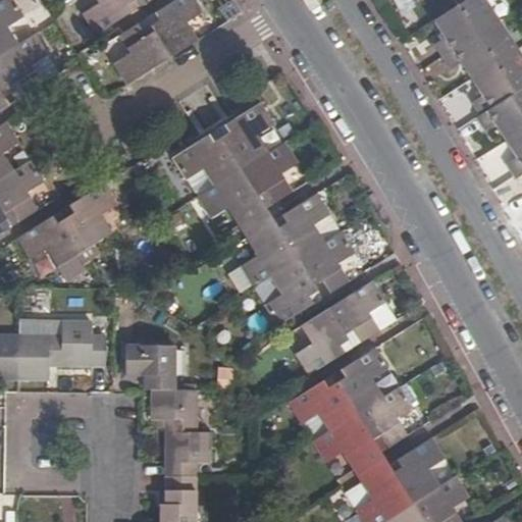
[(13,0),(3,0),(0,2),(0,109),(6,106),(2,98),(10,93),(7,88),(16,82),(23,95),(42,83),(32,66),(48,55),(35,33),(17,43),(7,27),(23,15),(13,0)]
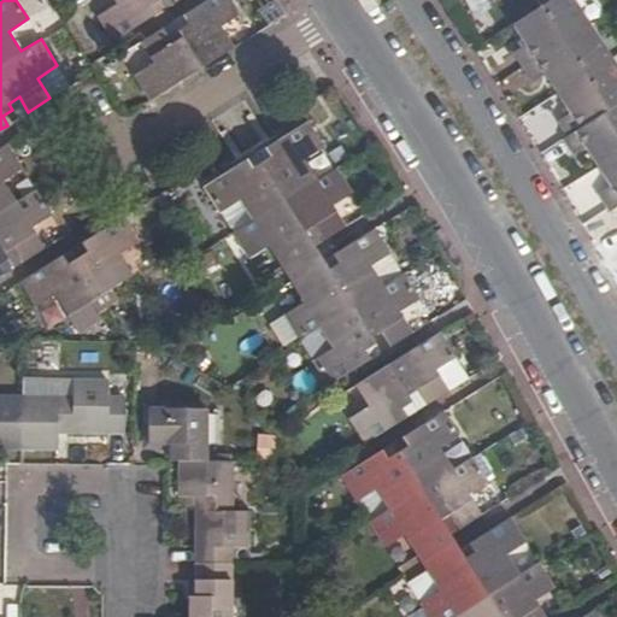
[(94,17),(111,42),(153,15),(147,7),(158,0),(157,0),(172,0),(174,3),(177,0),(111,0),(115,4),(94,17)]
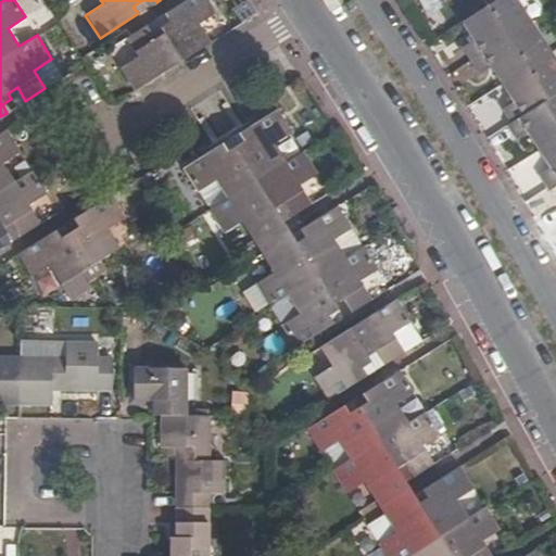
[(135,91),(211,42),(199,25),(217,11),(209,0),(185,0),(164,13),(169,21),(159,27),(163,33),(154,39),(144,25),(124,38),(136,55),(118,68),(135,91)]
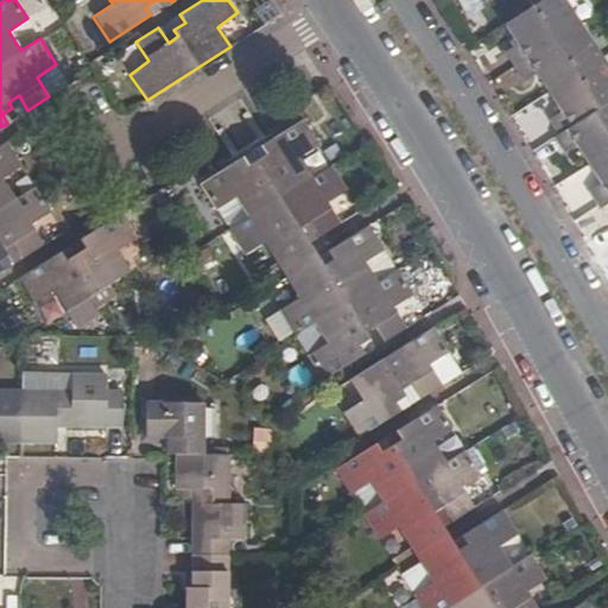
[(540,0),(532,6),(506,23),(519,44),(507,52),(515,64),(580,23),(565,0),(540,0)]
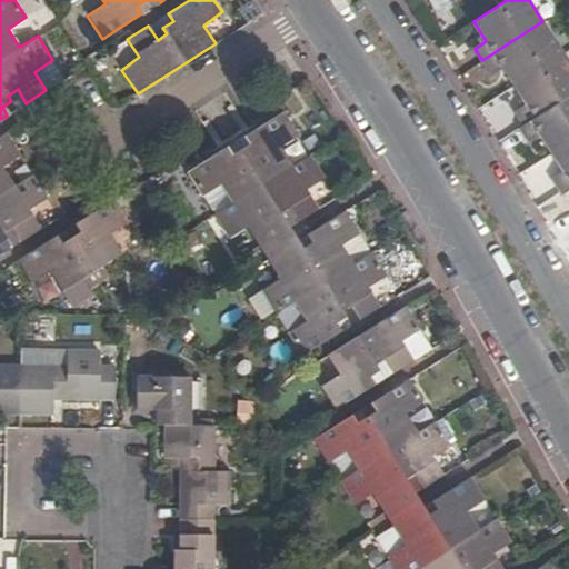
[(542,21),(482,60),(492,77),(505,69),(515,85),(563,53),(542,21)]
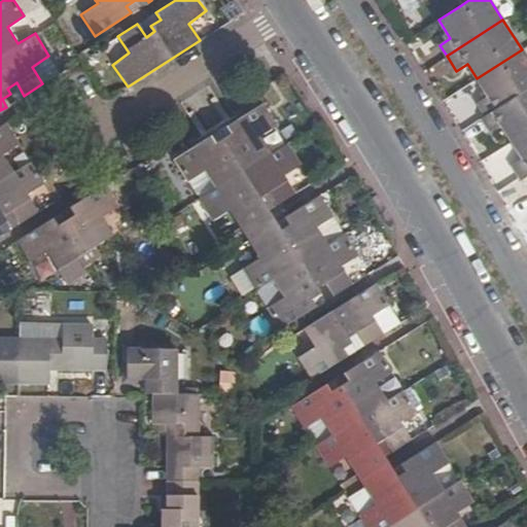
[(526,57),(522,49),(477,78),(487,95),(477,102),(485,115),(526,88),(526,57)]
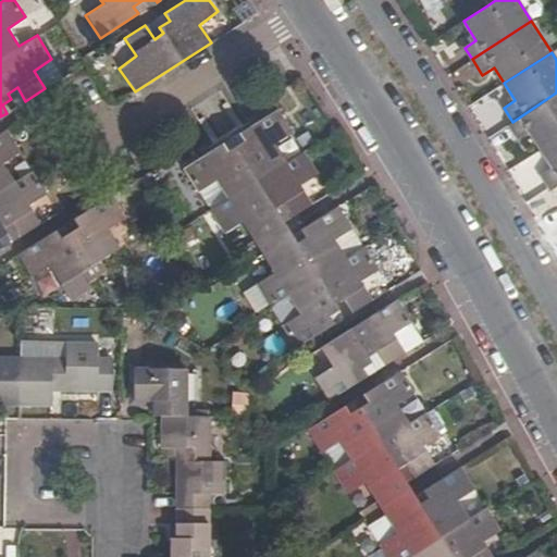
[(556,93),(512,122),(508,124),(519,140),(530,133),(541,150),(556,138),(556,93)]
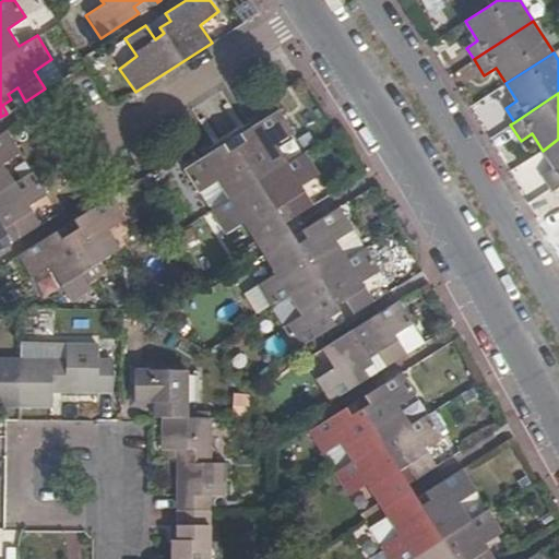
[(226,199),(210,211),(224,234),(241,223),(274,274),(256,285),(271,308),(289,297),(300,316),(282,328),(297,351),(334,326),(329,318),(339,312),(335,306),(344,299),(354,313),(373,301),(361,282),(379,270),(365,248),(347,260),(335,241),(354,229),(339,206),(300,230),(305,239),(297,244),(280,215),(287,211),(292,218),(312,204),(301,187),(319,175),(304,151),(285,163),(275,144),(293,133),(278,110),(239,134),(244,142),(226,153),(221,145),(183,170),(199,193),(216,182),(226,199)]
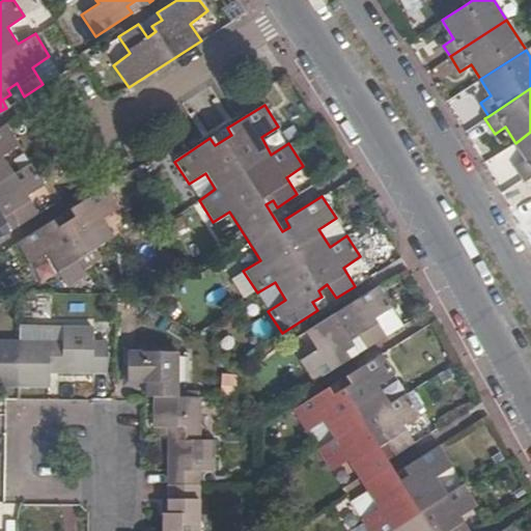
[(0,236),(1,236),(0,233),(0,226),(5,223),(2,218),(11,213),(20,225),(37,213),(27,195),(44,185),(29,163),(12,173),(1,157),(19,146),(5,123),(0,127),(0,236)]
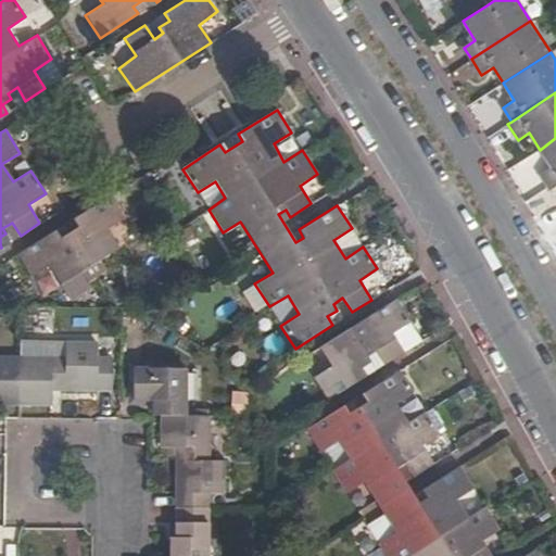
[(539,174),(548,188),(555,182),(555,138),(540,150),(551,166),(539,174)]
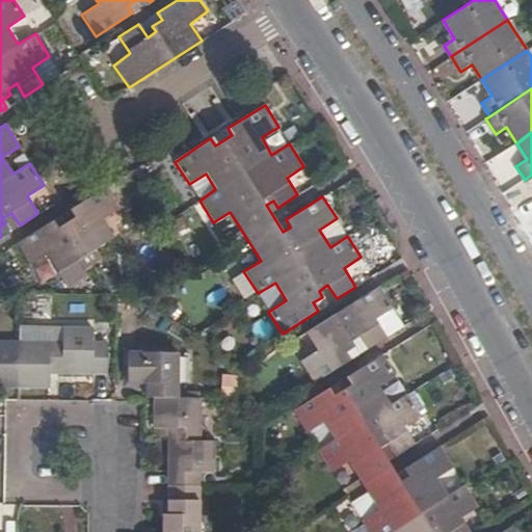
[(189,184),(200,201),(215,189),(206,174),(189,184)]
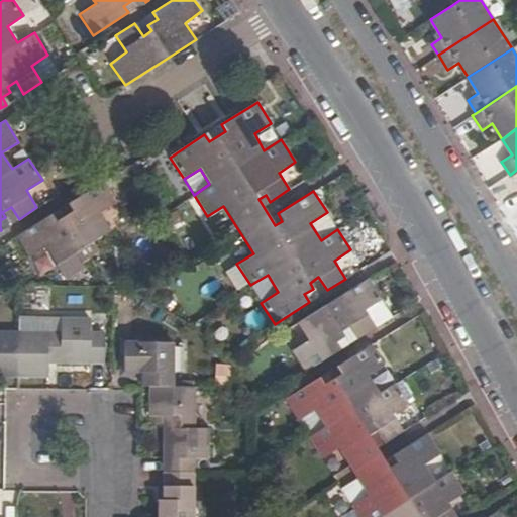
[(103,182),(85,193),(68,203),(72,211),(56,221),(49,213),(14,235),(29,257),(45,247),(57,265),(110,231),(100,213),(116,202),(103,182)]
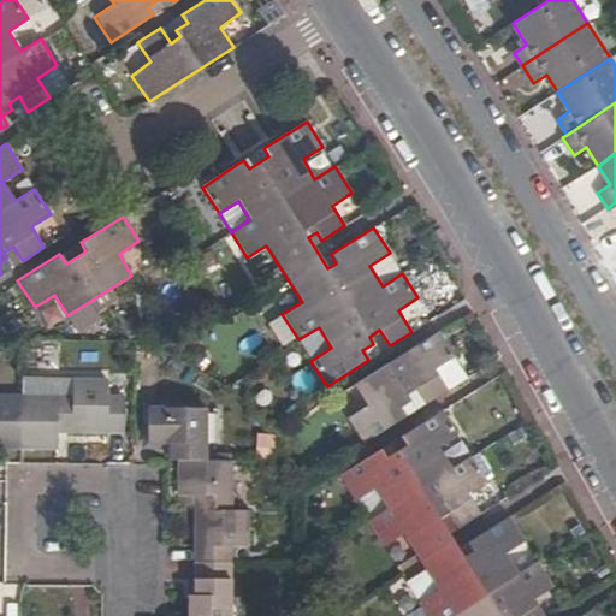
[(456,356),(438,331),(354,384),(367,406),(345,418),(362,443),(404,416),(400,408),(410,402),(407,395),(416,389),(426,404),(448,390),(436,371),(456,356)]
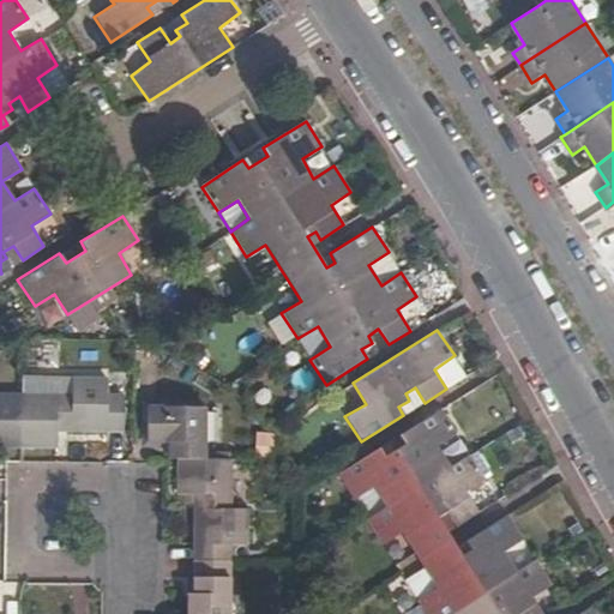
[(124,432),(124,395),(107,395),(107,379),(71,378),(71,395),(22,393),(22,447),(56,447),(56,431),(61,431),(124,432)]
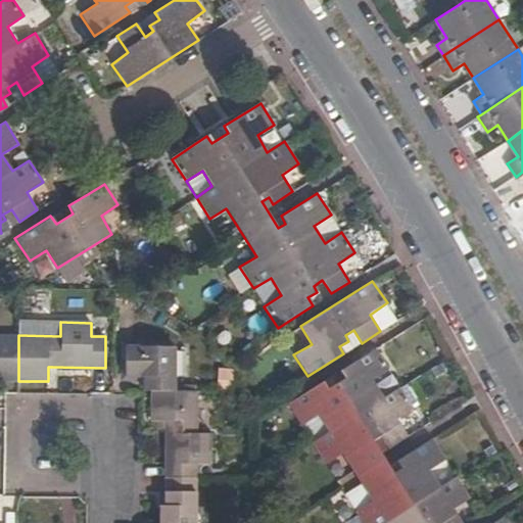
[(0,381),(18,381),(18,335),(0,334),(0,381)]
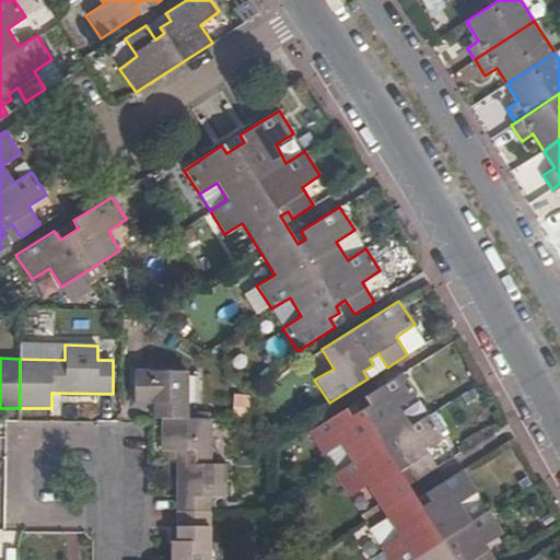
[(162,404),(161,418),(187,419),(187,371),(133,370),(132,404),(162,404)]
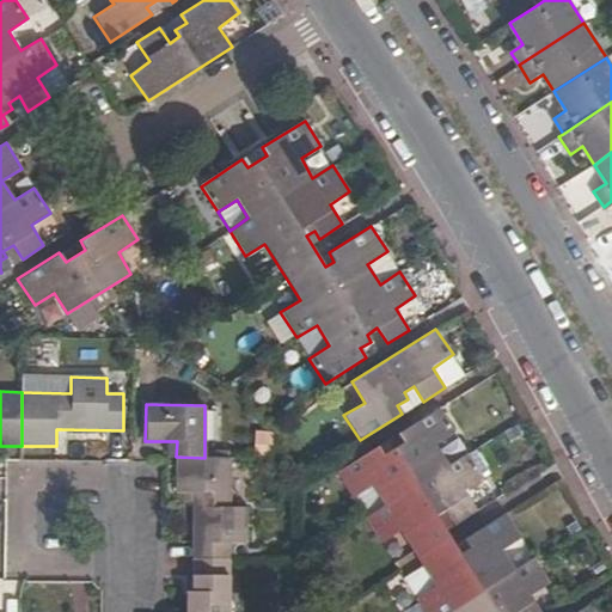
[(383,456),(377,445),(335,471),(352,497),(371,485),(384,506),(365,518),(380,543),(399,531),(434,586),(415,598),(423,611),(447,611),(451,611),(540,611),(531,595),(550,585),(534,558),(514,571),(502,550),(522,538),(505,513),(464,539),(470,548),(459,554),(441,524),(452,518),(457,525),(477,510),(464,489),(483,477),(467,453),(448,465),(435,444),(454,433),(438,407),(397,433),(402,442),(383,456)]
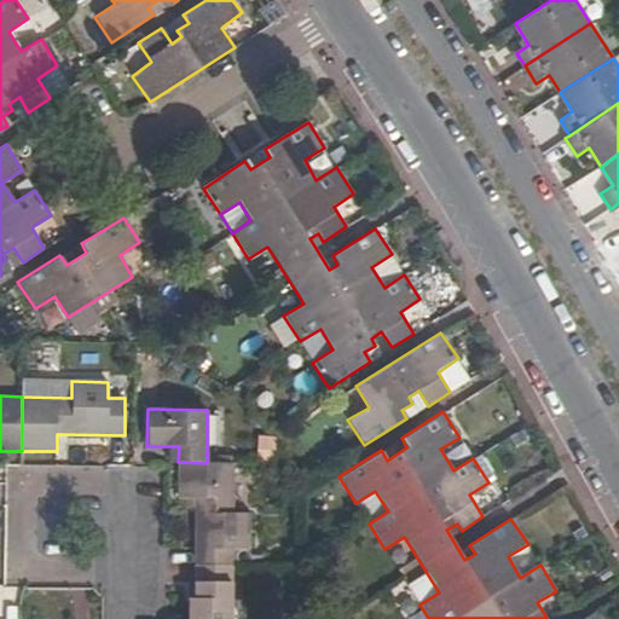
[(195,508),(195,566),(231,566),(231,548),(249,548),(249,513),(232,513),(232,463),(207,463),(178,462),(178,498),(186,498),(186,508),(195,508)]
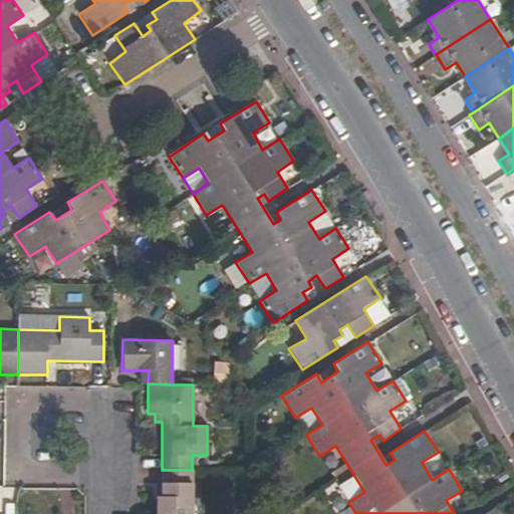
[(156,513),(192,513),(192,470),(162,470),(161,497),(157,496),(156,513)]
